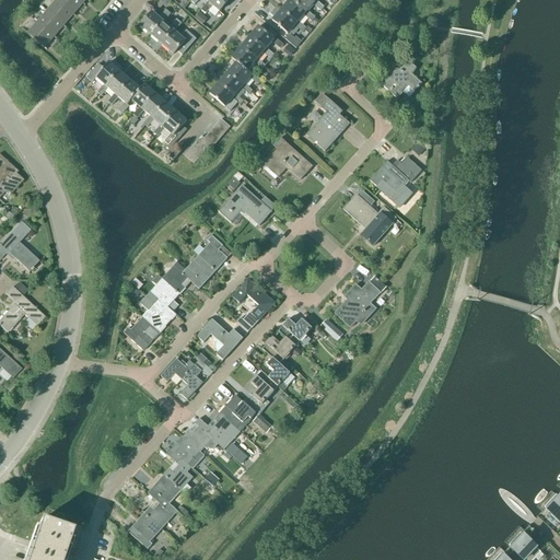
[(72,14),(82,3),(78,0),(57,0),(57,1),(72,14)]
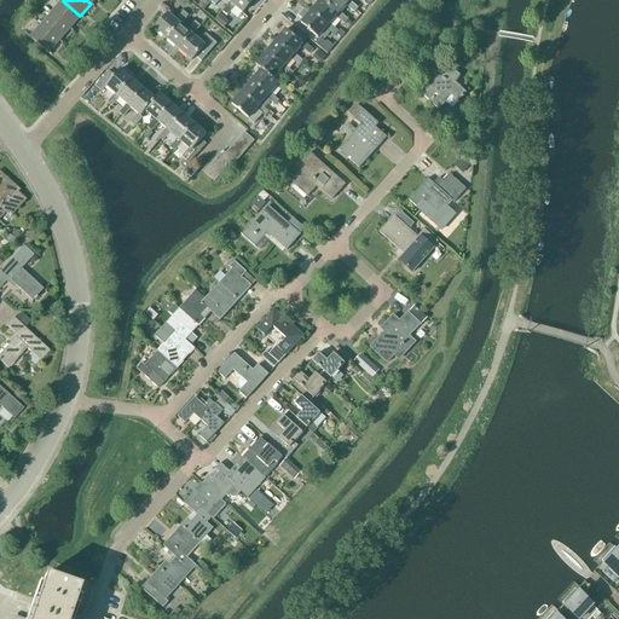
[(232,0),(230,3),(221,12),(227,16),(235,7),(242,13),(253,0),(232,0)]
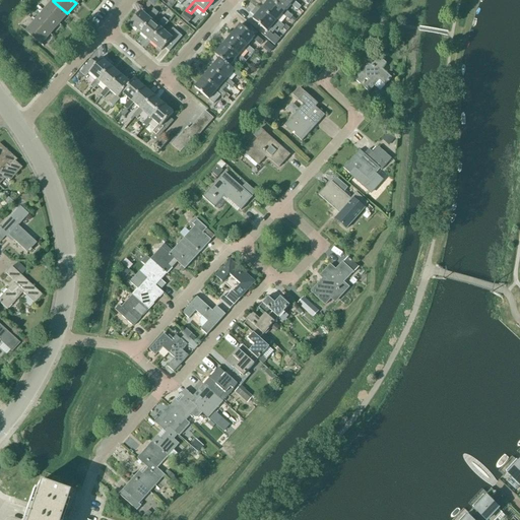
[(293,17),(285,11),(283,12),(269,0),(261,10),(275,22),(277,20),(282,14),(289,20),(293,17)]
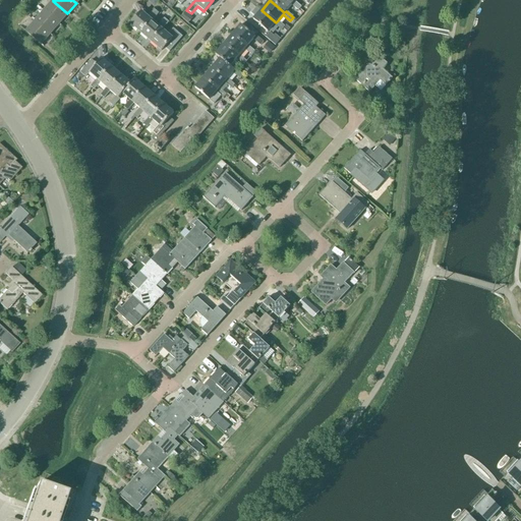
[(293,2),(289,0),(270,0),(284,12),(286,11),(291,5),(298,11),(297,12),(301,16),(304,12),(300,8),(301,7),(294,1),(293,2)]
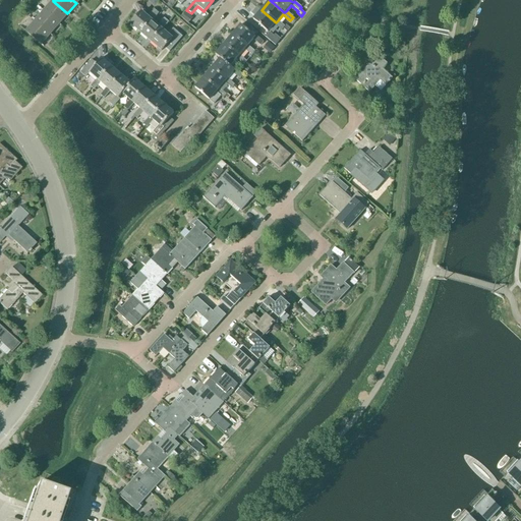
[(59,23),(67,13),(53,1),(44,11),(59,23)]
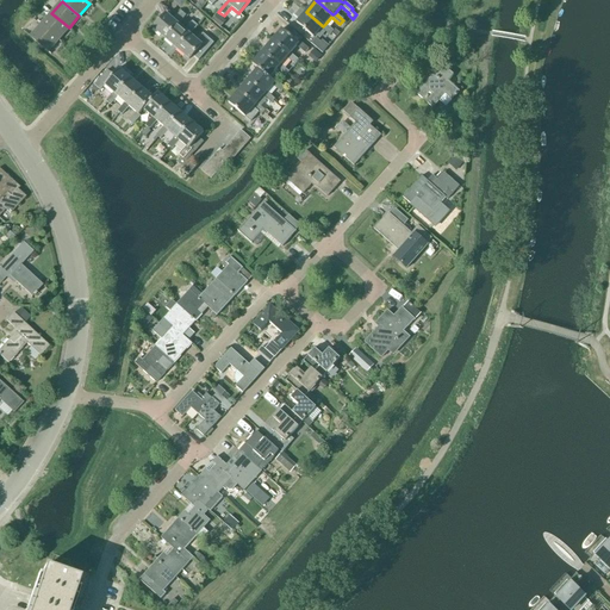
[(178,25),(186,17),(181,12),(173,20),(166,14),(154,29),(165,39),(178,25)]
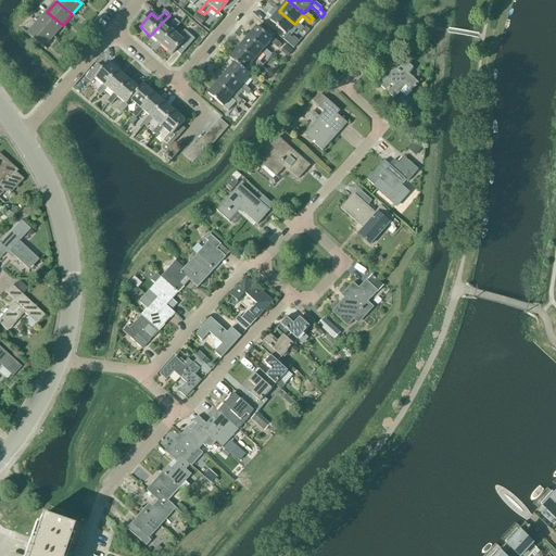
[(304,28),(297,22),(294,24),(279,11),(270,22),(286,35),(293,26),(301,33),(302,30),(304,28)]
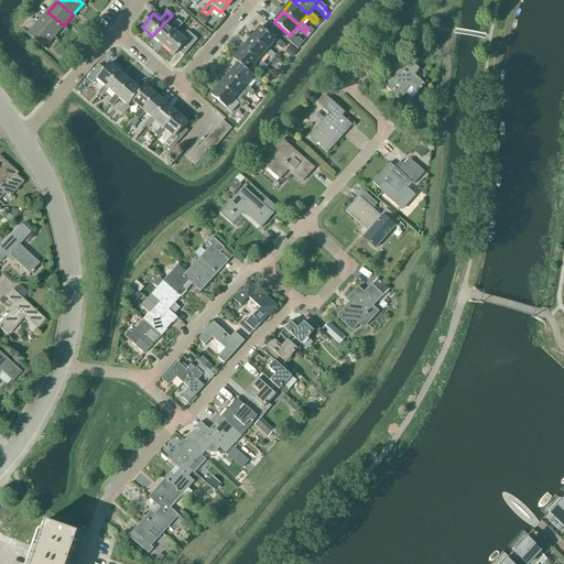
[(54,38),(64,25),(47,12),(38,23),(54,38)]
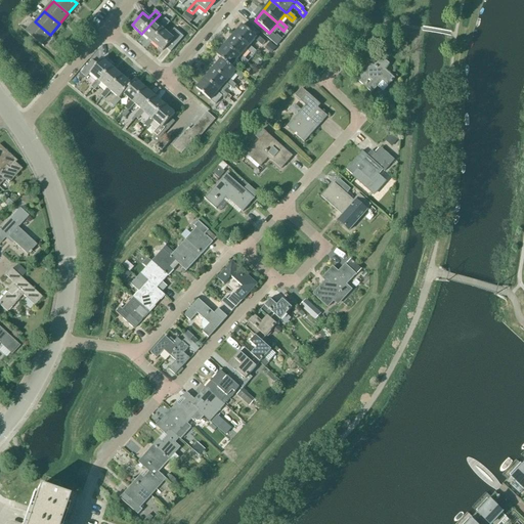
[(189,24),(193,18),(186,12),(182,17),(189,24)]
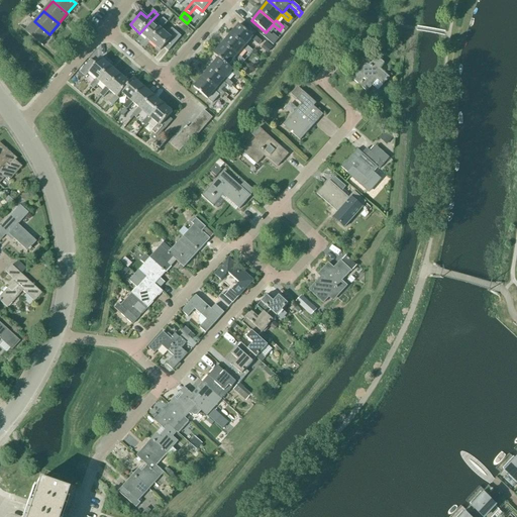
[(161,29),(161,30),(168,22),(164,19),(157,26),(150,21),(139,33),(149,41),(161,29)]
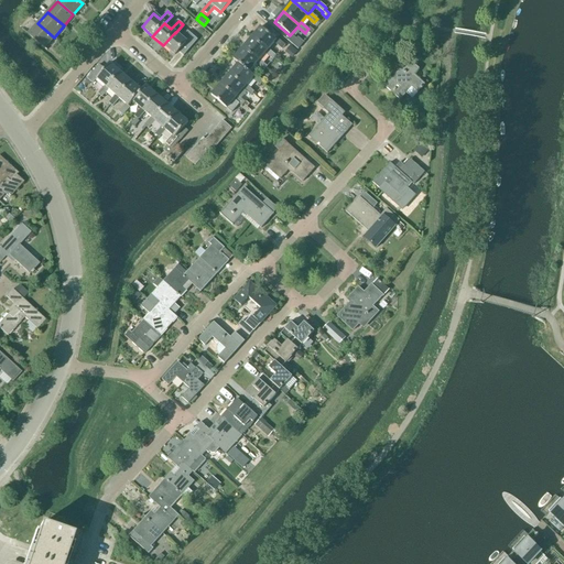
[(44,49),(54,38),(38,23),(28,34),(44,49)]
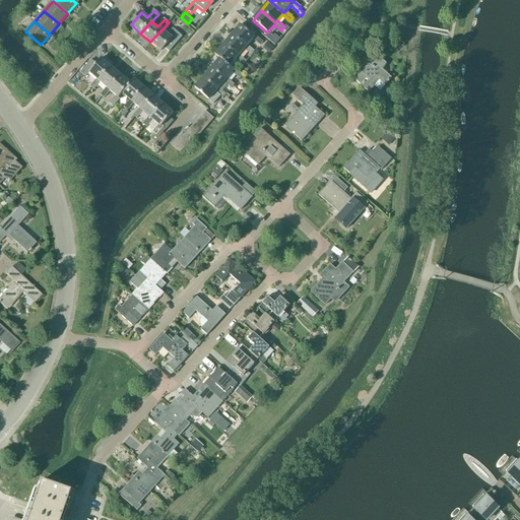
[(246,48),(248,46),(253,40),(260,46),(263,42),(255,36),(254,37),(240,25),(232,35),(246,48)]
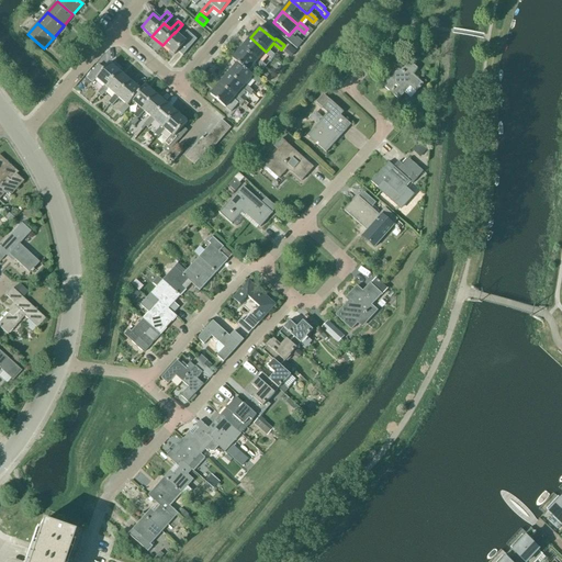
[(175,32),(163,45),(175,55),(178,52),(182,56),(197,41),(187,32),(181,38),(175,33),(175,32)]
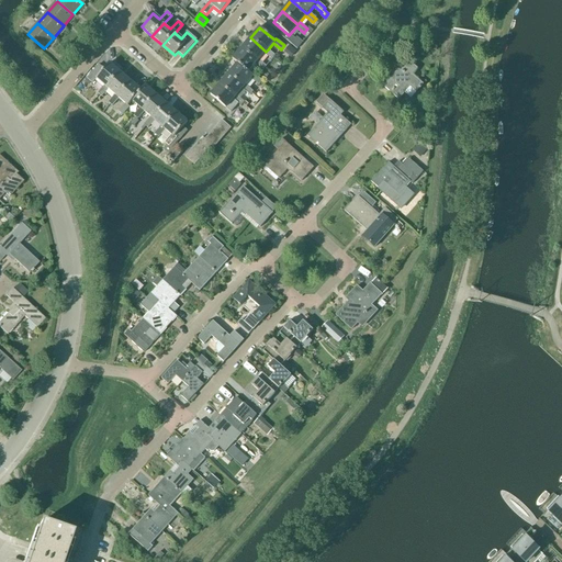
[(276,56),(268,49),(266,52),(250,37),(242,48),(257,62),(258,60),(265,54),(272,60),(276,56)]
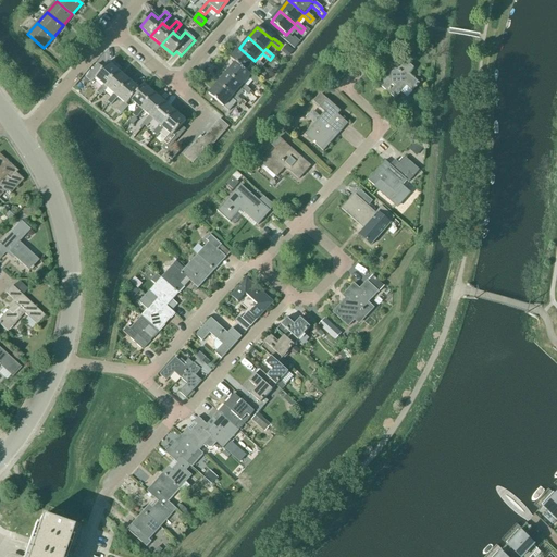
[(263,66),(256,60),(255,61),(239,48),(230,59),(235,63),(246,72),(252,63),(260,70),(263,66)]
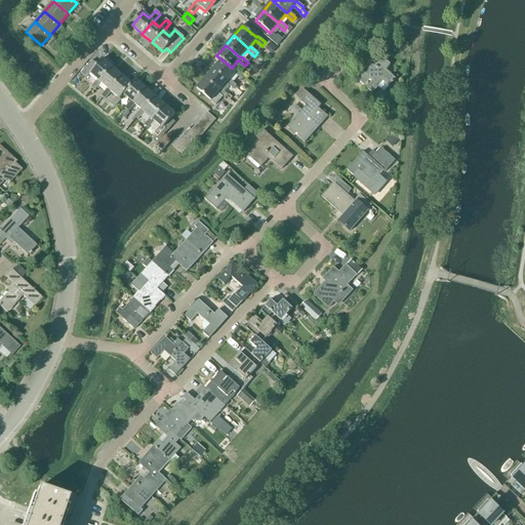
[(389,87),(396,79),(386,70),(390,65),(380,55),(358,81),(372,93),(382,82),(389,87)]
